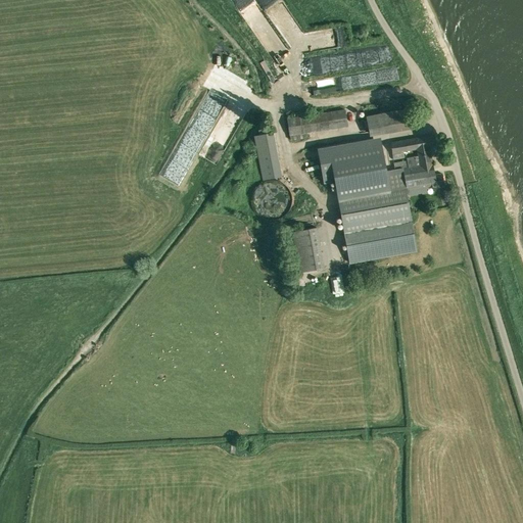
[(262,0),(273,15),(275,13),(284,28),(292,22),(284,9),(282,10),(278,3),(281,0),(262,0)]
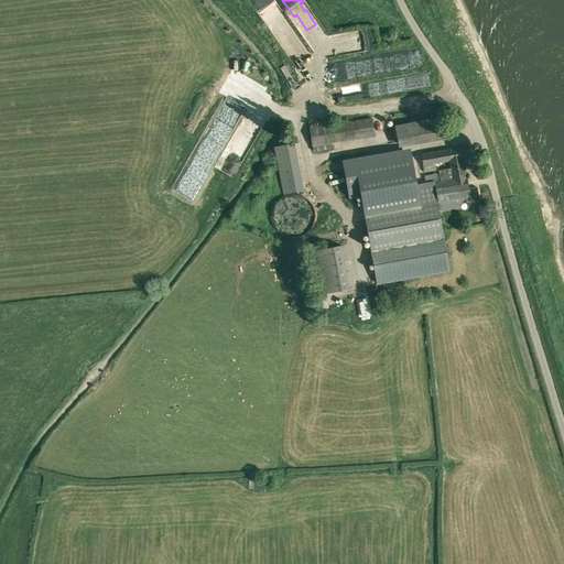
[(362,53),(372,49),(368,36),(357,41),(362,53)]
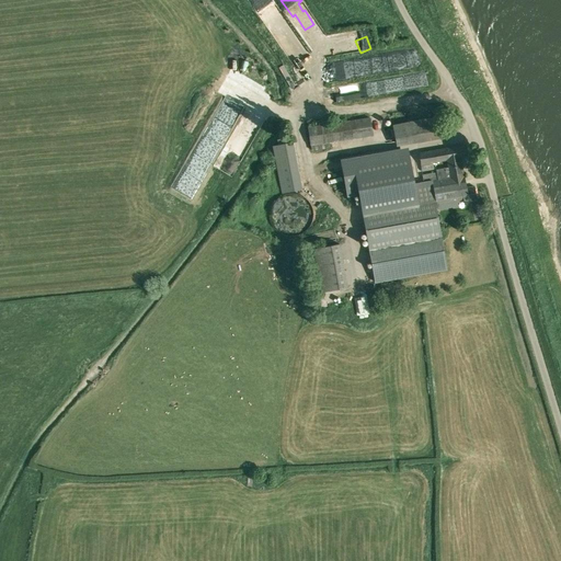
[(409,65),(407,52),(397,54),(399,67),(409,65)]
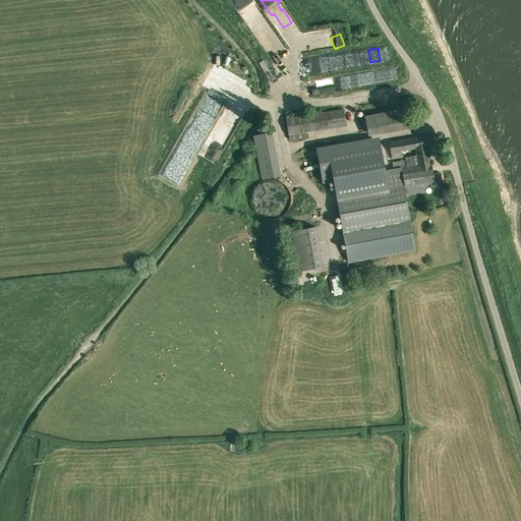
[(382,48),(381,58),(389,60),(390,49),(382,48)]
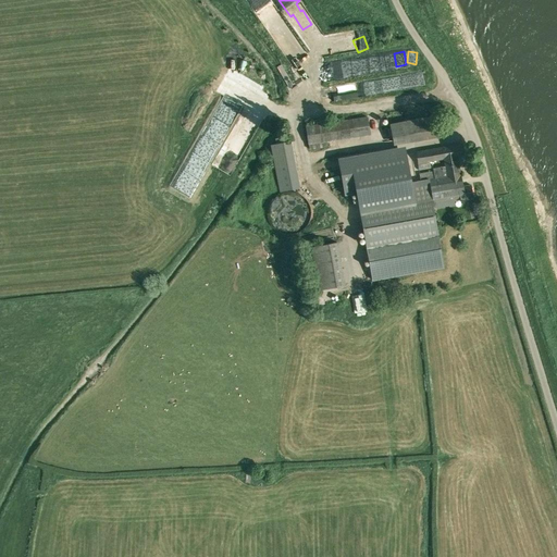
[(361,72),(394,67),(392,53),(359,58),(361,72)]
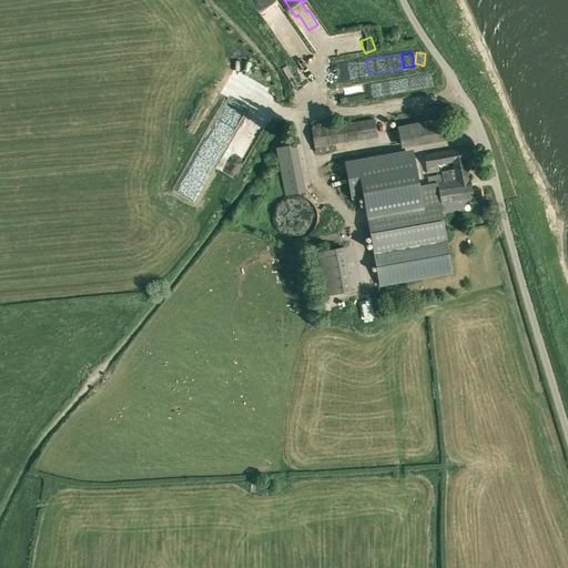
[(421,74),(424,88),(435,85),(433,72),(421,74)]
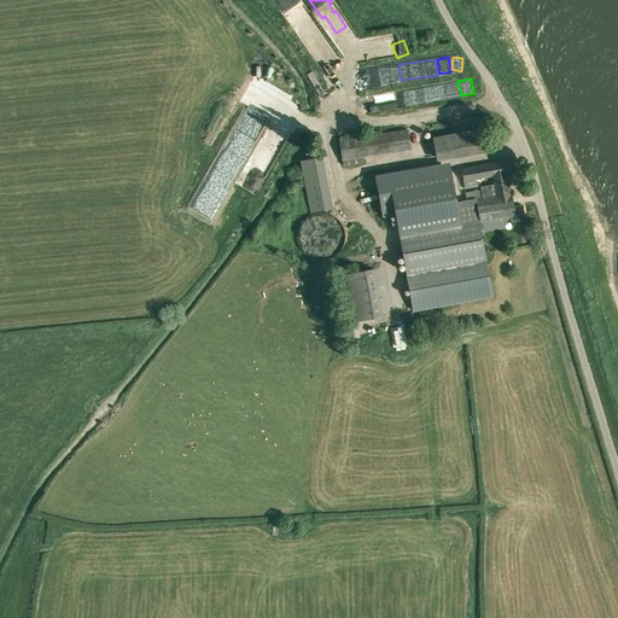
[(450,83),(437,87),(441,99),(453,95),(450,83)]
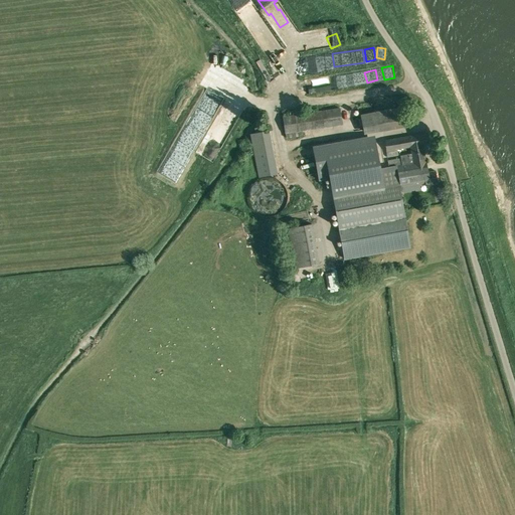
[(353,84),(365,80),(362,71),(350,74),(353,84)]
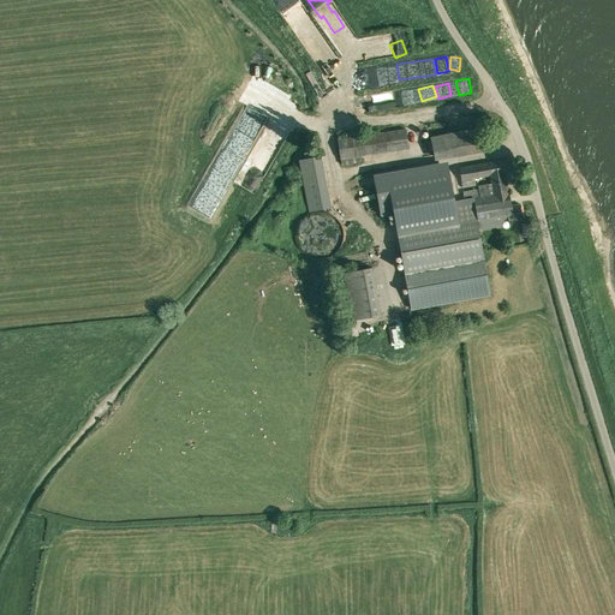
[(399,103),(399,91),(383,93),(383,105),(399,103)]
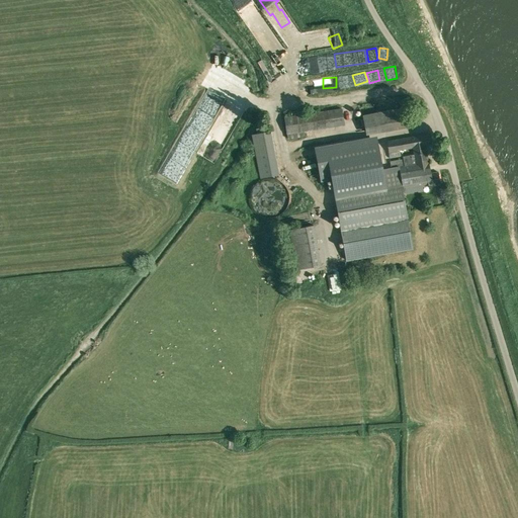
[(283,117),(286,134),(304,132),(344,124),(342,107),(283,117)]
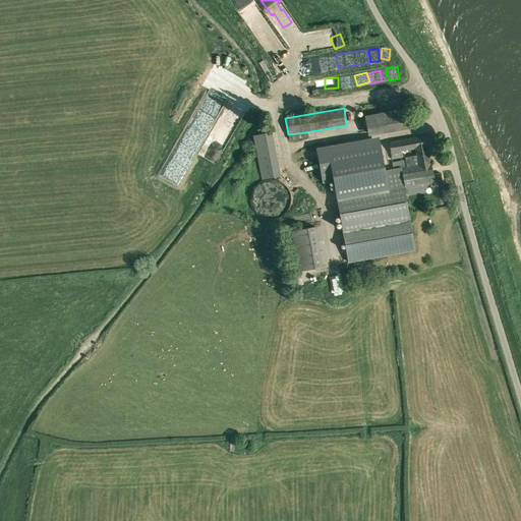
[(364,116),(367,136),(411,128),(407,108),(364,116)]
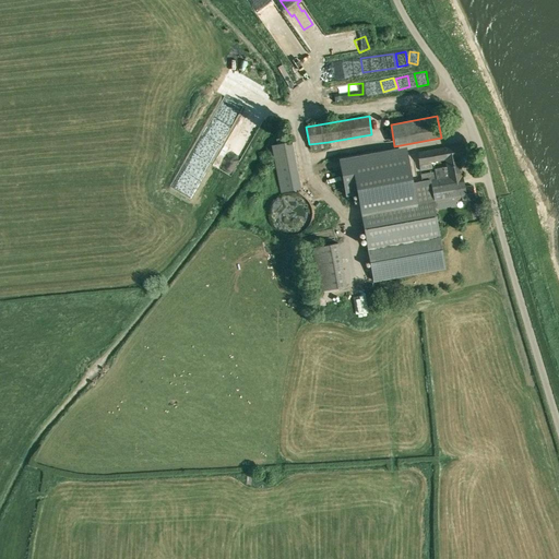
[(289,141),(270,144),(277,192),(298,188),(289,141)]
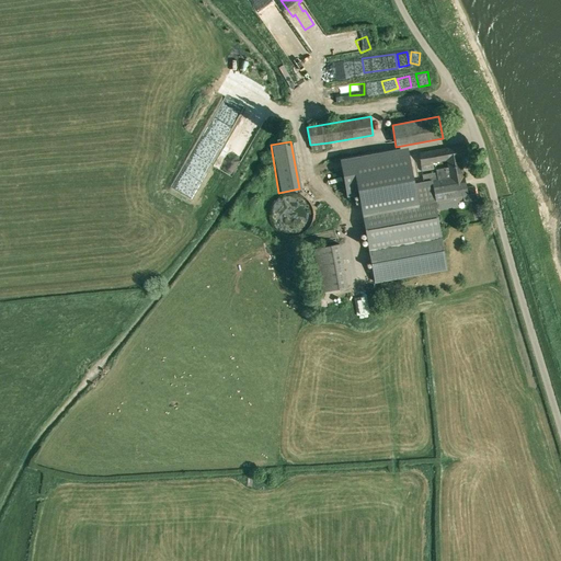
[(347,196),(358,194),(366,237),(375,282),(446,270),(438,225),(435,207),(477,199),(473,186),(466,187),(460,158),(466,157),(464,146),(419,153),(421,164),(422,171),(433,169),(432,162),(446,160),(448,168),(436,170),(436,172),(422,175),(423,182),(414,184),(409,157),(342,170),(347,196)]
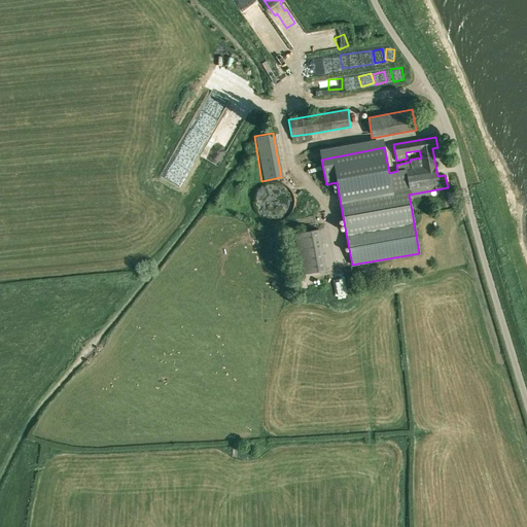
[(293,203),(293,201),(293,199),(293,197),(292,195),(291,191),(290,189),(288,187),(286,185),(284,184),(282,182),(279,182),(276,181),(274,181),(271,181),(269,182),(267,182),(265,183),(262,184),(260,186),(259,187),(257,189),(256,191),(255,195),(254,197),(254,200),(254,203),(254,205),(255,208),(256,210),(257,213),(259,214),(260,216),(262,217),(265,218),(267,219),(269,220),(272,220),(274,221),(277,220),(279,220),(282,219),(284,218),(286,216),(288,214),(290,212),(291,210),(292,208),(293,206),(293,203)]
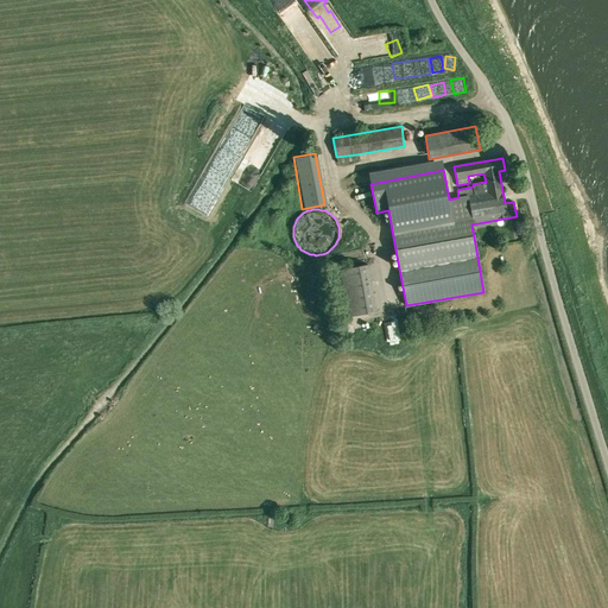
[(366,264),(337,270),(347,316),(375,310),(366,264)]
